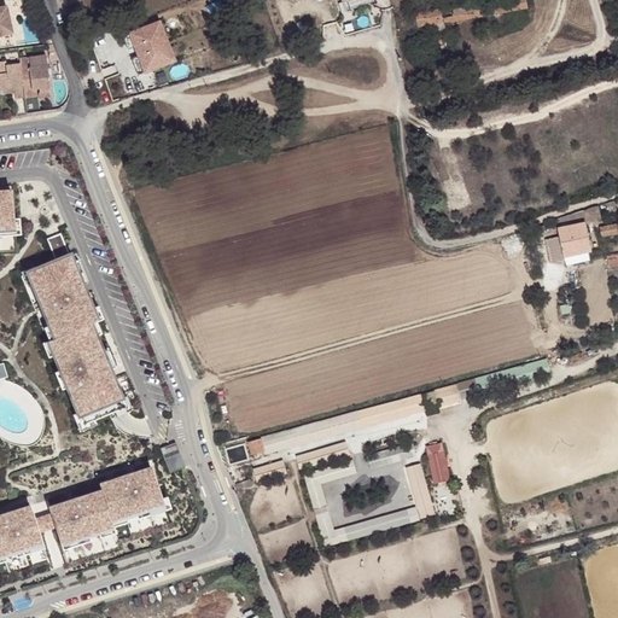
[(0,36),(11,35),(5,7),(0,7),(0,36)]
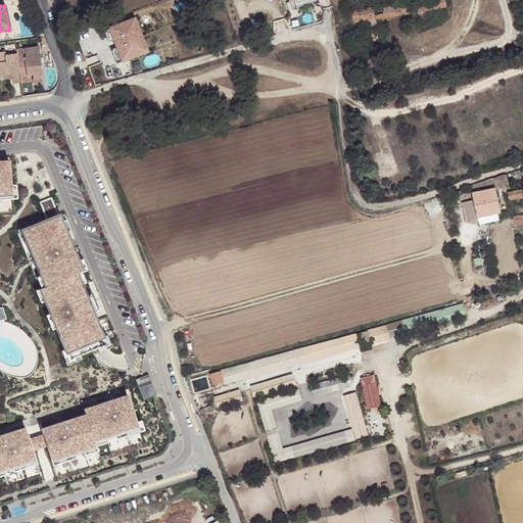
[(135,19),(111,29),(116,42),(119,48),(124,61),(148,52),(135,19)]
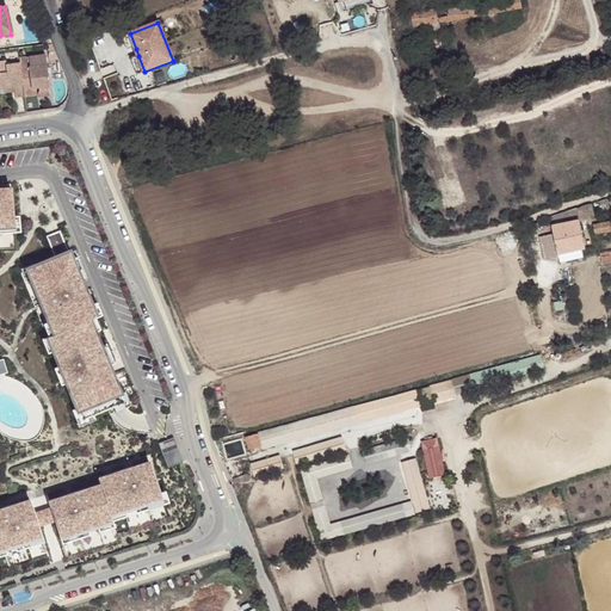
[(136,49),(130,34),(123,36),(129,51),(136,49)]
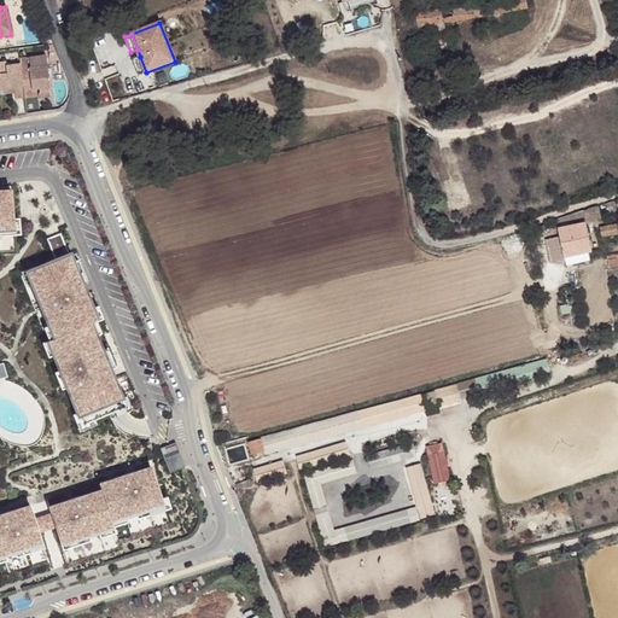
[(25,98),(28,116),(40,114),(39,99),(38,97),(34,97),(33,88),(39,87),(40,92),(51,89),(46,54),(19,59),(21,64),(21,69),(23,87),(24,91),(25,98)]
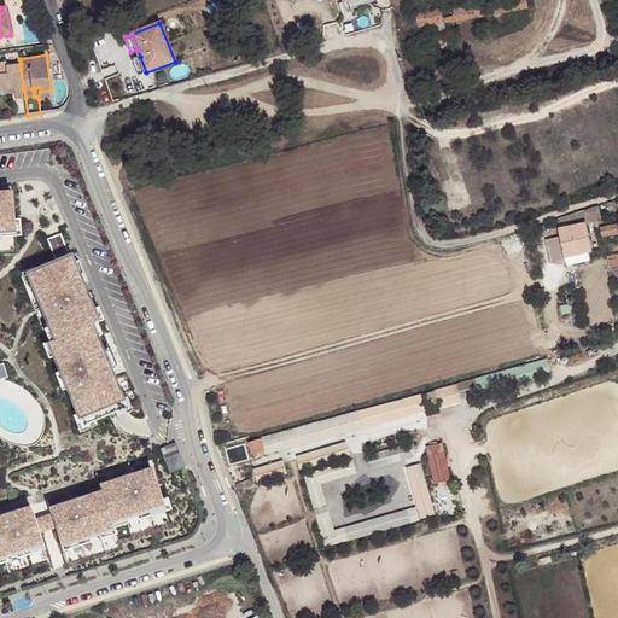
[(146,73),(140,57),(133,59),(139,75),(146,73)]
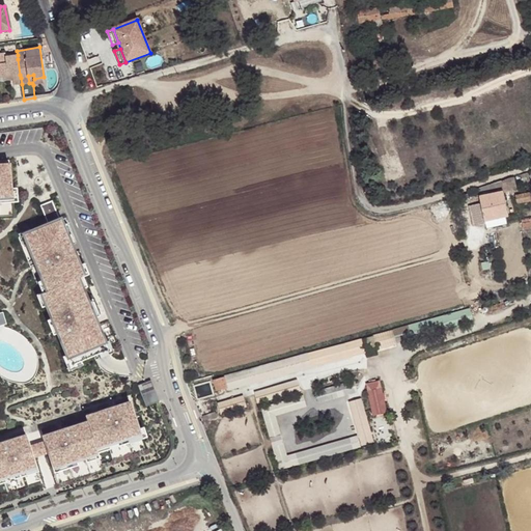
[(0,77),(5,77),(12,76),(20,75),(18,59),(18,55),(6,57),(5,53),(0,54),(0,77)]
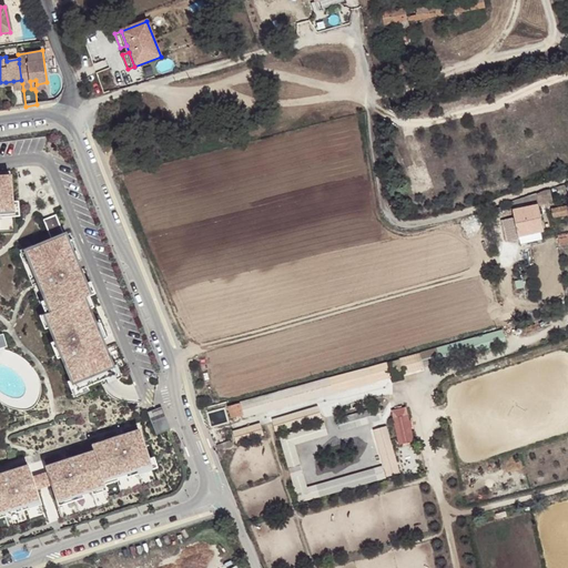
[(14,85),(14,90),(23,90),(22,83),(21,80),(13,81),(14,85)]
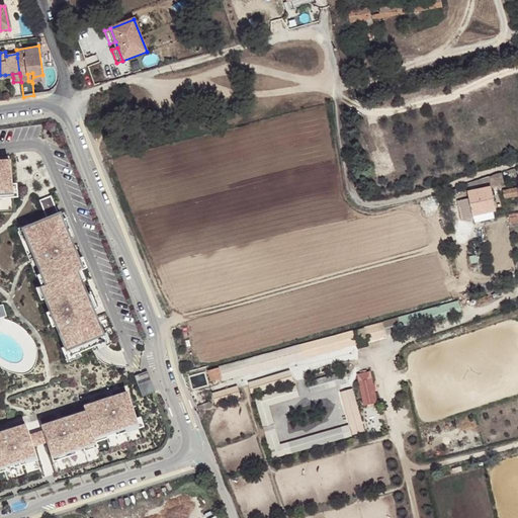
[(27,74),(28,81),(31,81),(32,83),(44,81),(42,75),(33,77),(32,73),(27,74)]
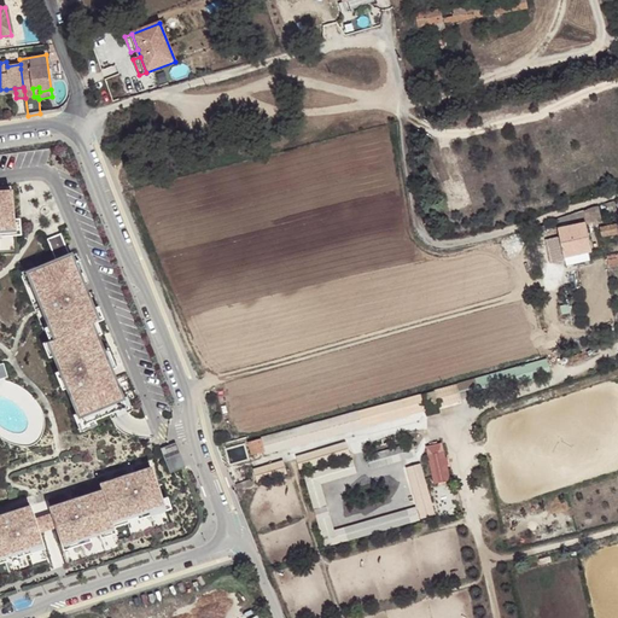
[(12,217),(10,188),(0,188),(0,250),(15,249),(13,233),(12,217)]
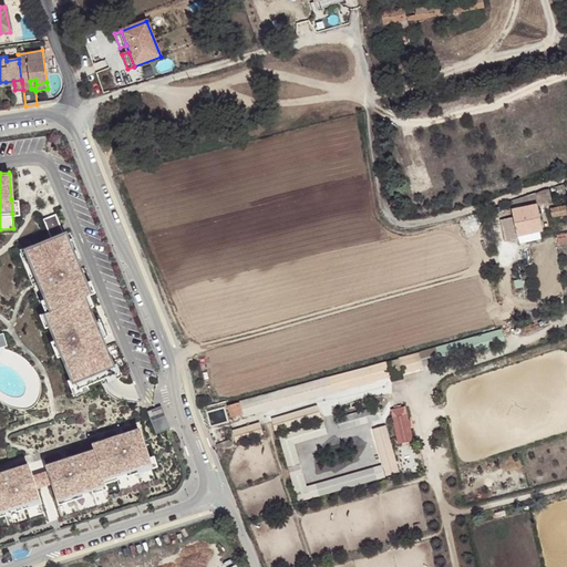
[(511,200),(513,210),(538,205),(536,196),(511,200)]
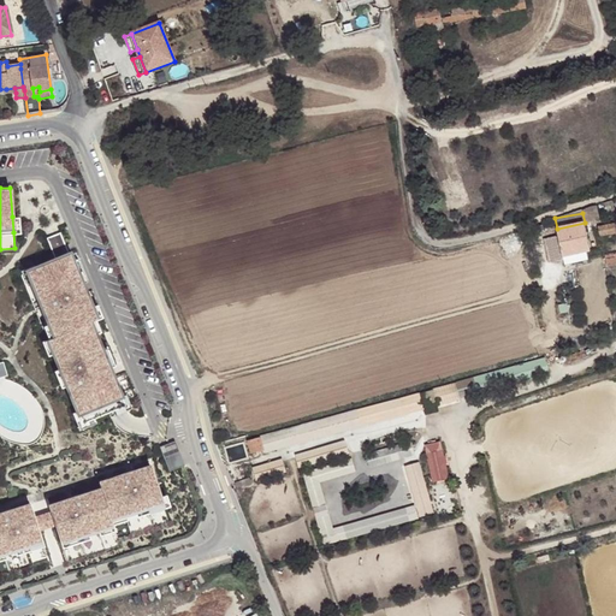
[(561,244),(563,256),(587,252),(591,252),(585,223),(557,229),(561,244)]
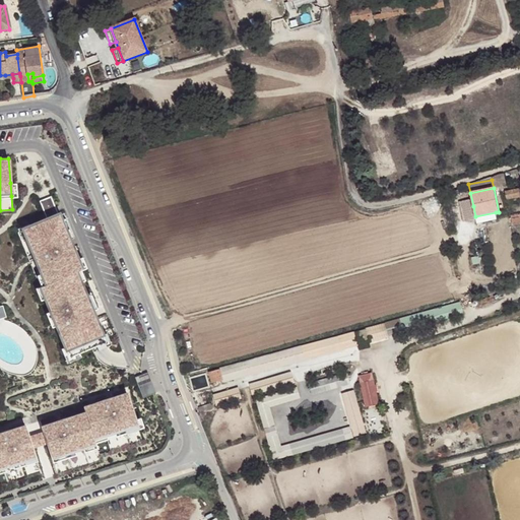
[(519,188),(505,192),(506,199),(519,196),(519,188)]
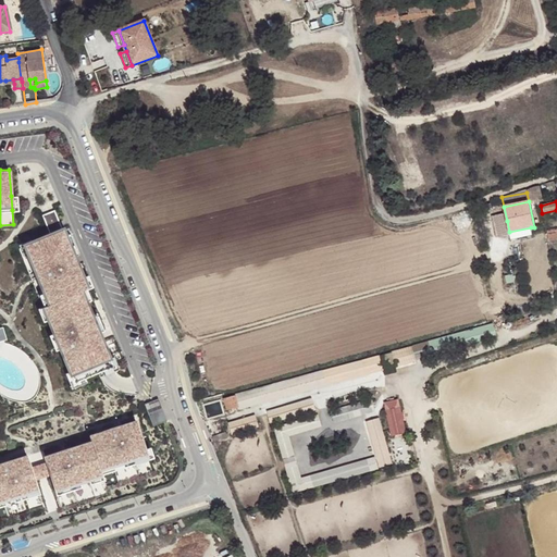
[(70,227),(63,230),(54,210),(42,214),(51,234),(33,242),(21,246),(20,247),(42,306),(47,319),(53,333),(59,347),(69,371),(72,382),(83,378),(97,372),(98,376),(118,369),(114,362),(122,359),(70,227)]
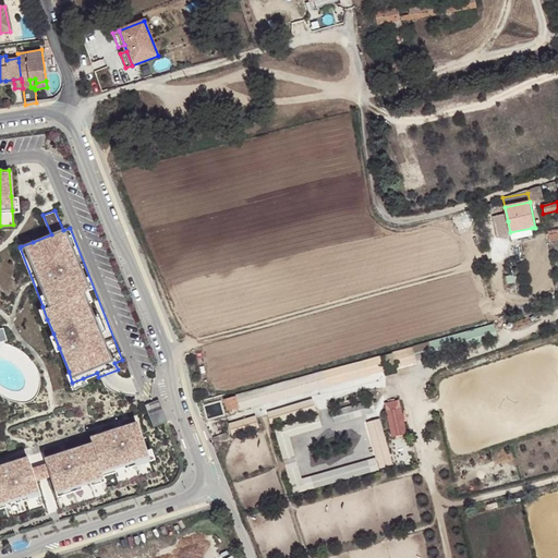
[(510,235),(510,232),(508,221),(498,223),(501,238),(510,235)]
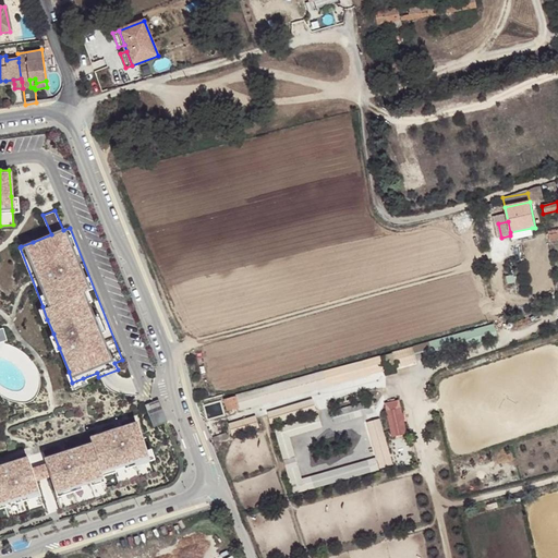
[(533,235),(532,228),(510,232),(510,235),(511,241),(533,235)]
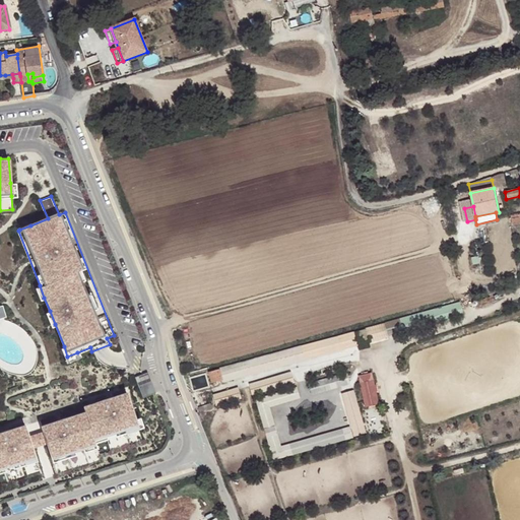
[(55,324),(50,311),(46,313),(51,326),(55,324)]
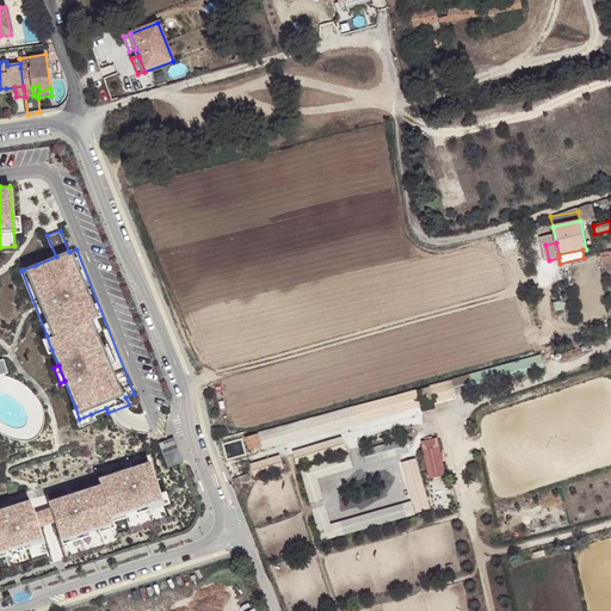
[(79,419),(75,407),(69,409),(76,426),(93,419),(91,414),(79,419)]
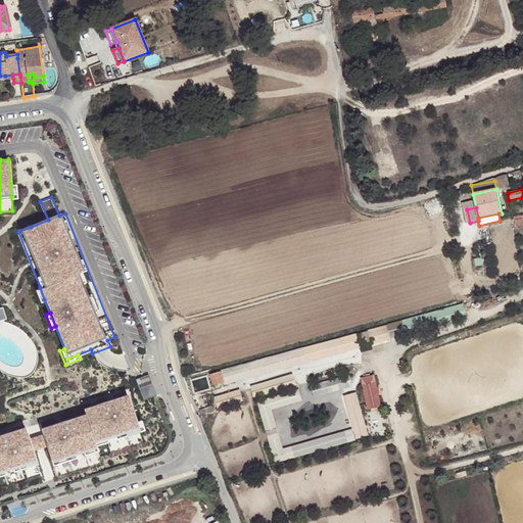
[(150,370),(137,375),(145,395),(158,390),(150,370)]
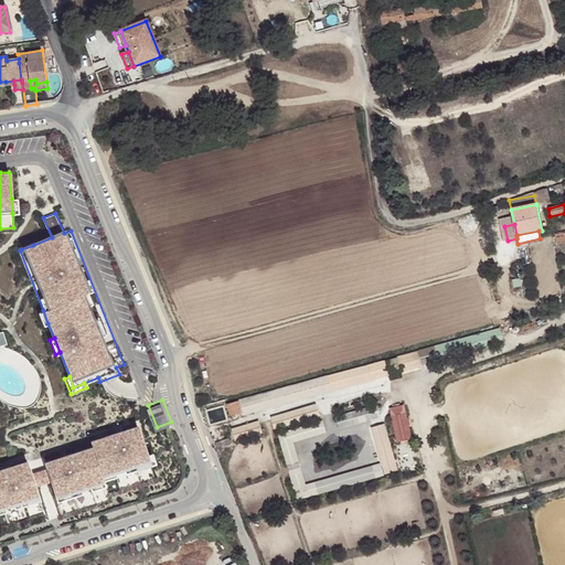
[(242,413),(238,402),(227,405),(228,408),(225,408),(227,416),(242,413)]
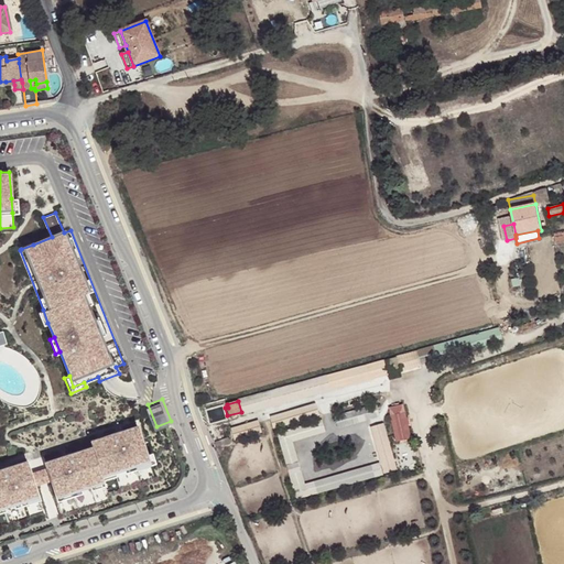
[(376,405),(336,416),(338,425),(378,413),(376,405)]
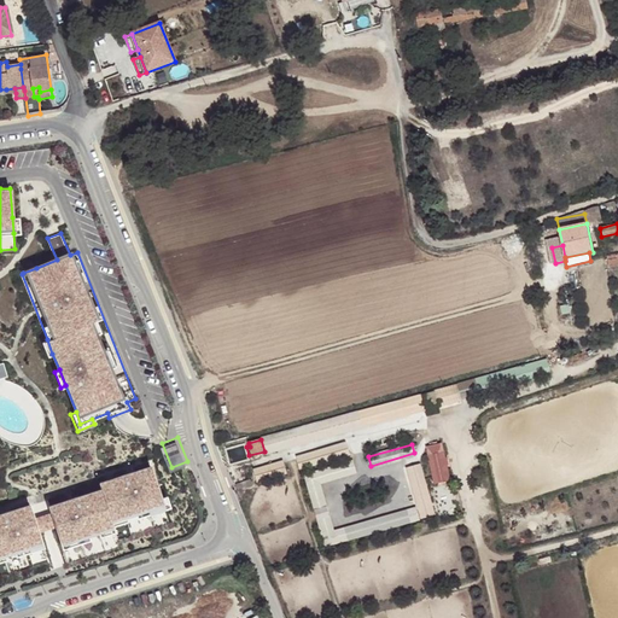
[(442,444),(427,447),(435,483),(449,481),(442,444)]
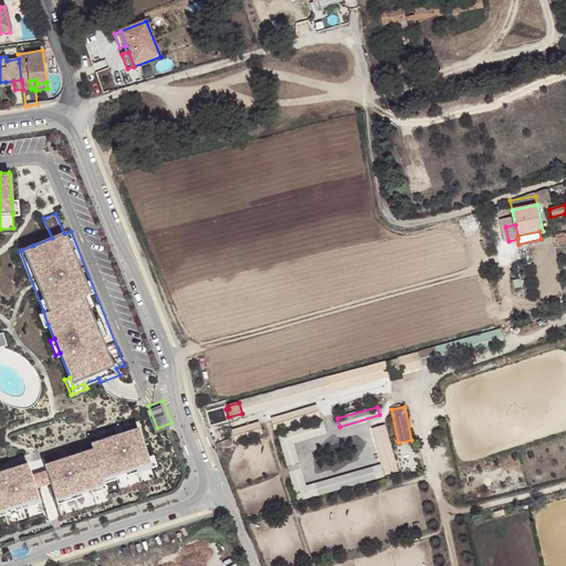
[(325,430),(323,422),(280,436),(299,501),(384,477),(381,468),(304,490),(290,441),(325,430)]
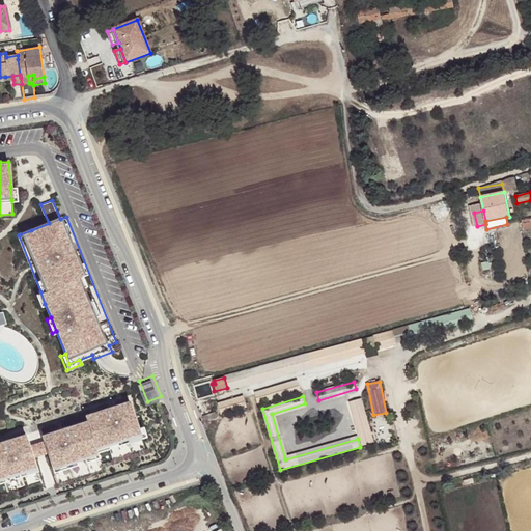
[(59,427),(45,432),(47,438),(51,450),(55,464),(78,456),(87,453),(99,449),(99,448),(98,444),(110,440),(118,437),(141,428),(140,425),(131,397),(116,402),(116,404),(112,407),(111,404),(87,412),(88,418),(64,425),(65,427),(60,429),(59,427)]
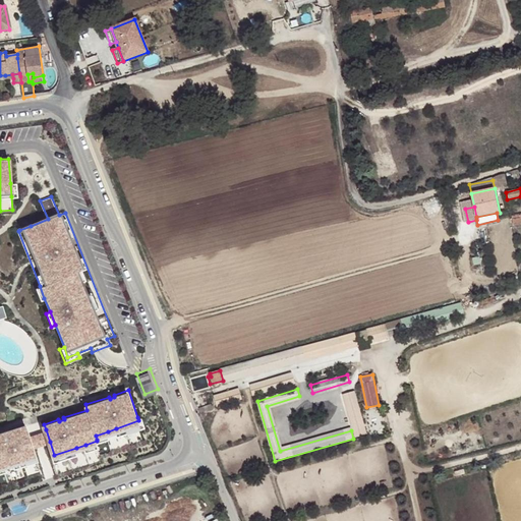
[(354,392),(346,394),(357,437),(365,435),(354,392)]
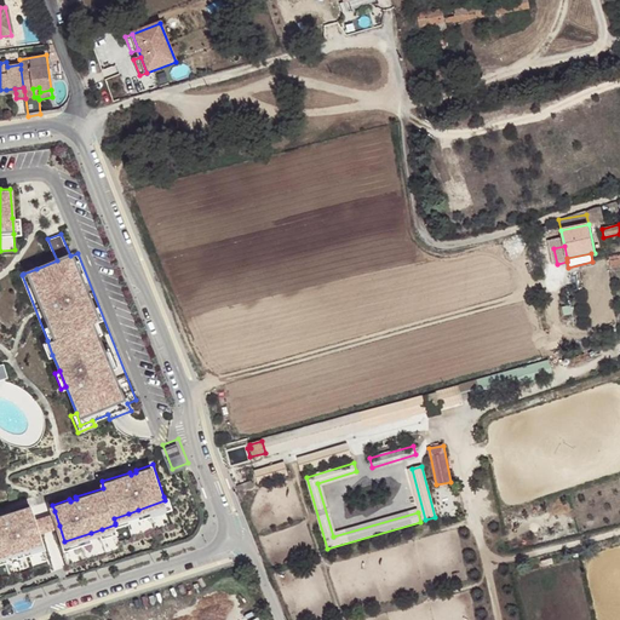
[(170,494),(164,497),(165,500),(138,510),(141,515),(173,504),(170,494)]
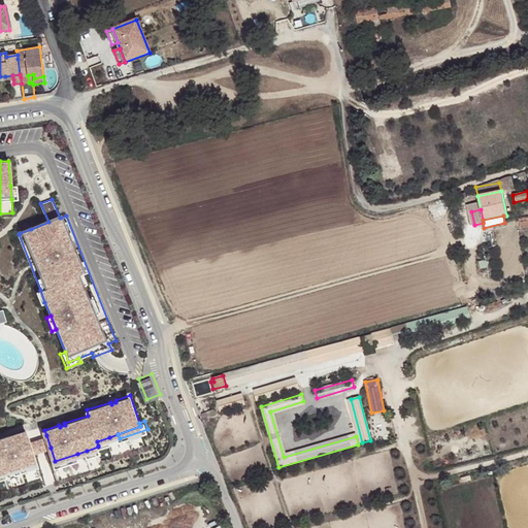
[(0,437),(0,492),(1,492),(0,490),(0,472),(6,471),(15,468),(38,460),(35,453),(31,439),(28,429),(12,434),(13,436),(8,437),(7,435),(0,437)]
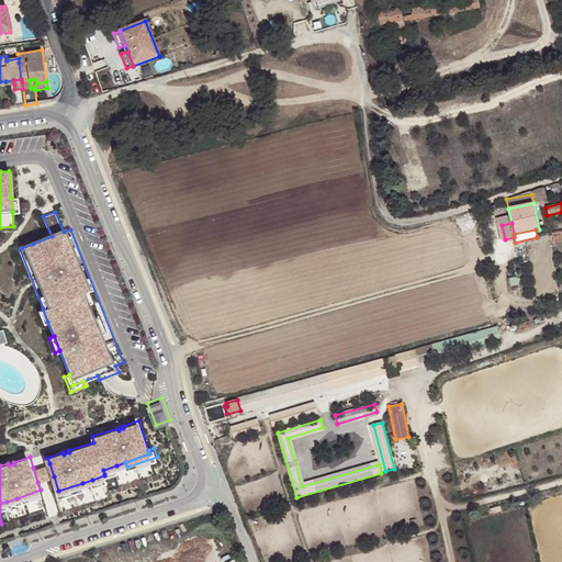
[(49,463),(33,468),(37,482),(54,476),(49,463)]
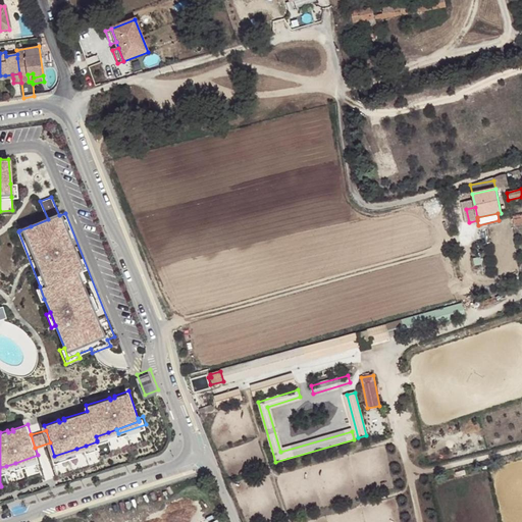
[(109,436),(108,432),(96,436),(97,440),(109,436)]
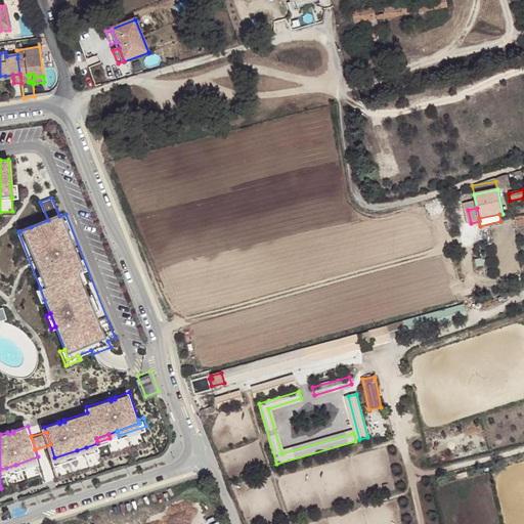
[(99,448),(97,443),(86,447),(87,451),(99,448)]
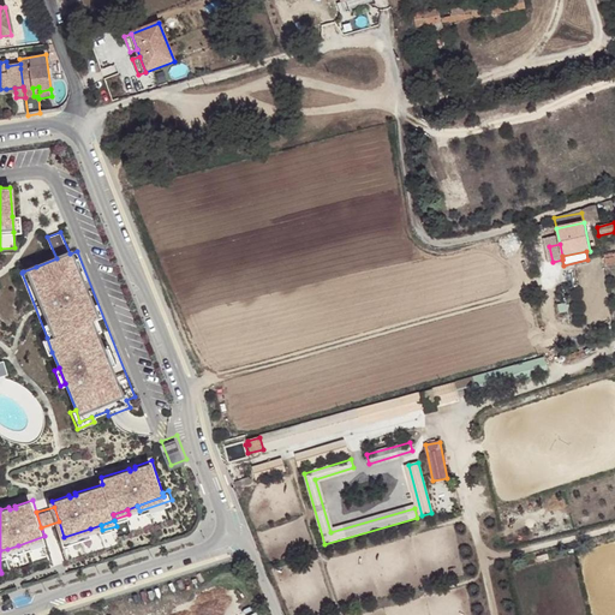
[(93,533),(90,529),(64,537),(66,543),(93,533)]
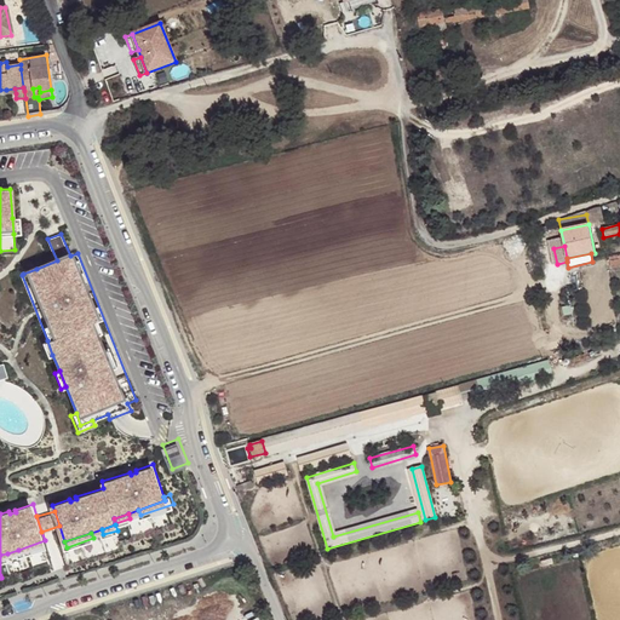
[(47,546),(45,540),(18,550),(19,556),(47,546)]
